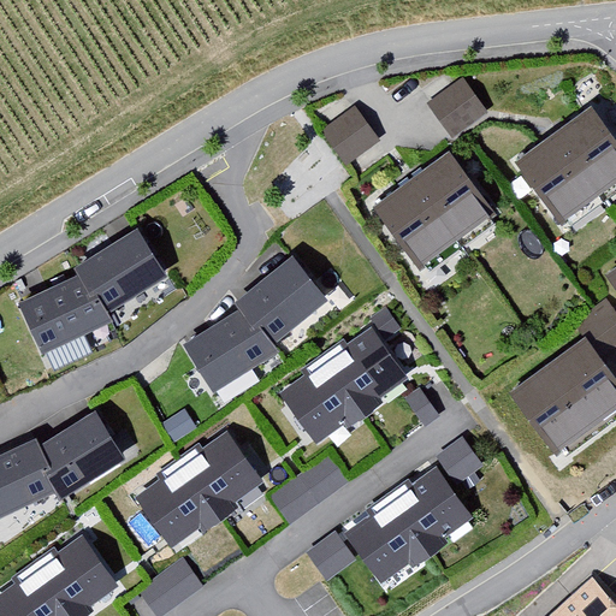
[(426,104),(451,138),(489,111),(463,77),(426,104)]
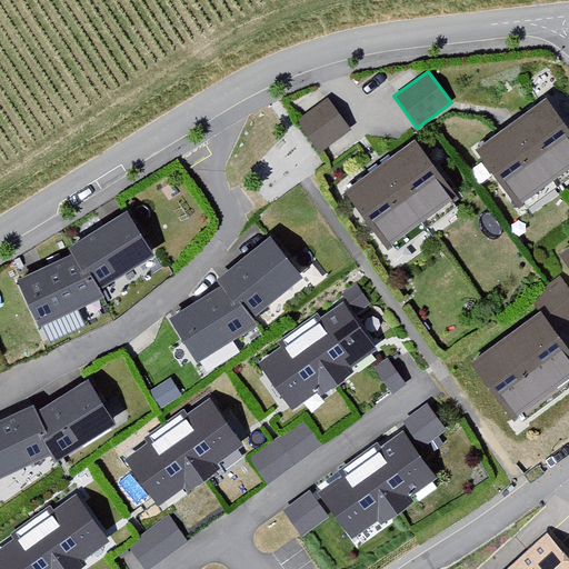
[(329,97),(298,119),(321,151),(351,129),(329,97)]
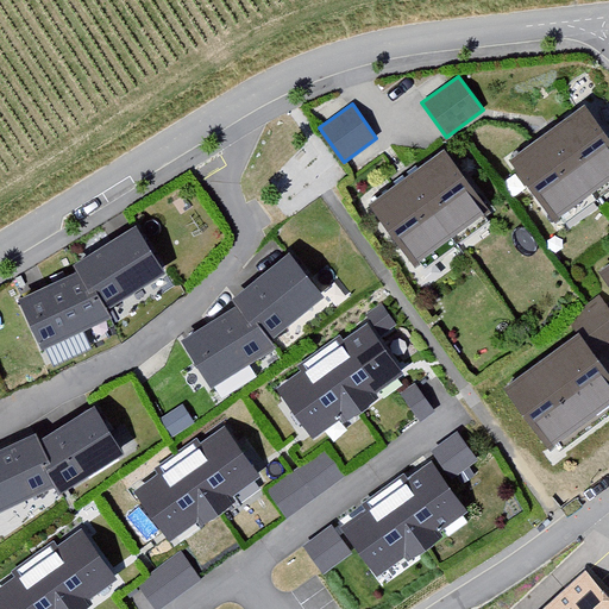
[(608,144),(585,110),(510,159),(552,223),(608,183),(608,144)]
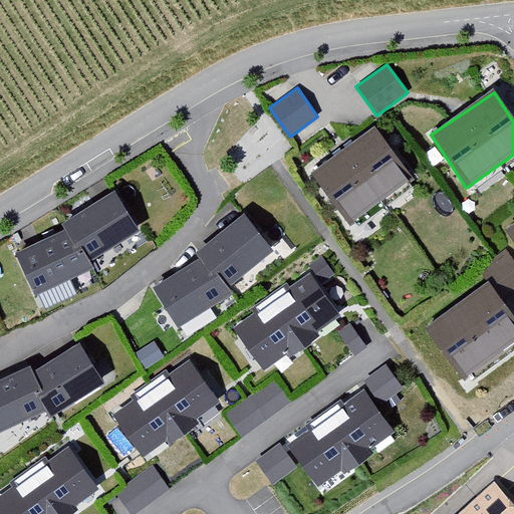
[(373,127),(313,172),(350,224),(412,180),(373,127)]
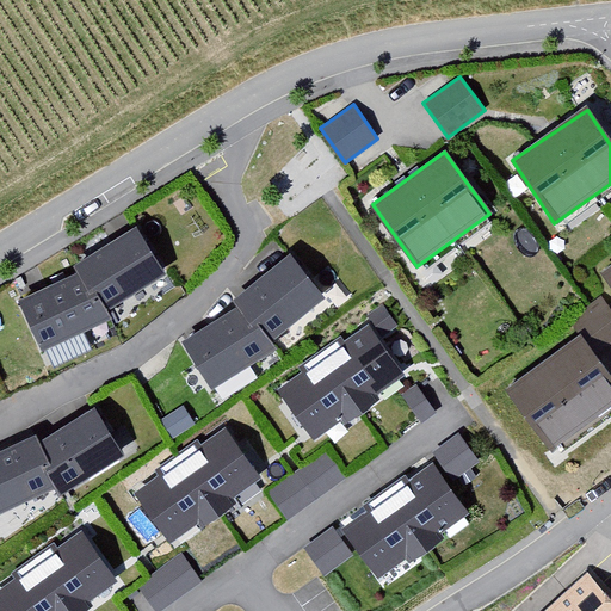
[(141,223),(76,263),(104,309),(168,272),(141,223)]
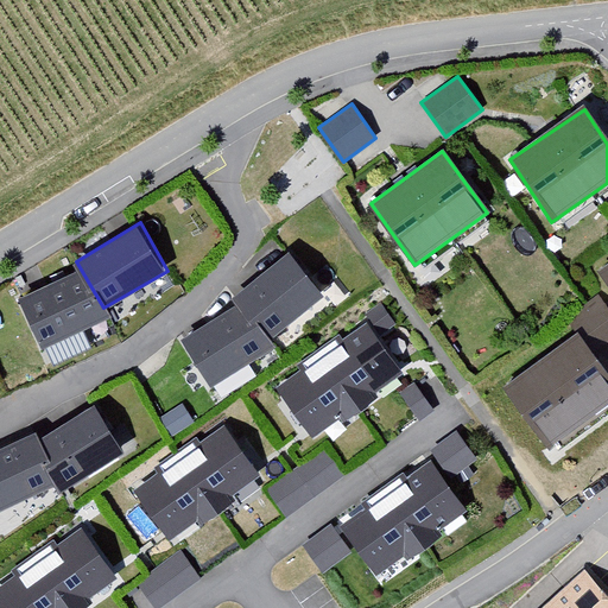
[(290,253),(232,301),(236,305),(271,340),(324,298),(290,253)]
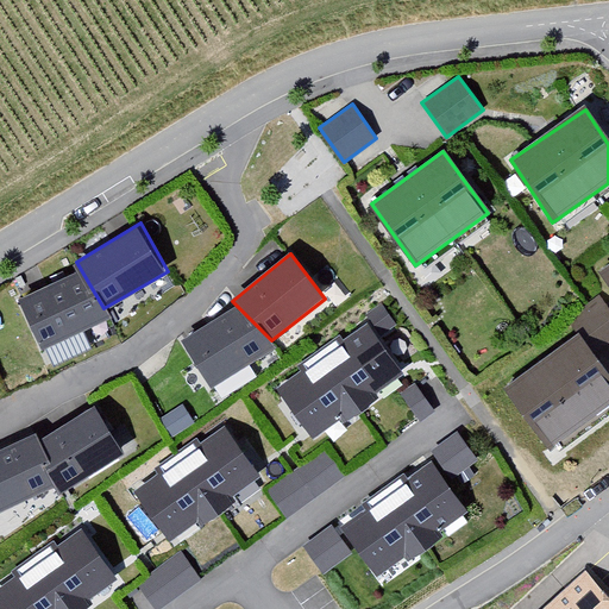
[(75,271),(23,297),(38,346),(111,318),(104,308),(75,271)]
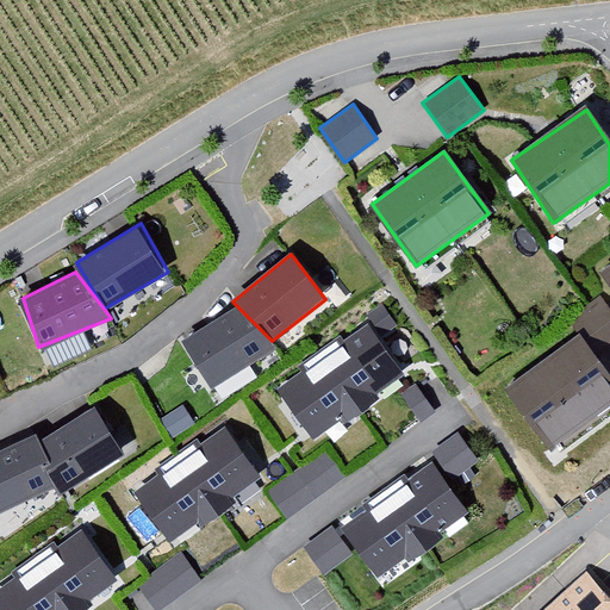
[(607,344),(609,338),(609,307),(596,297),(577,319),(607,344)]
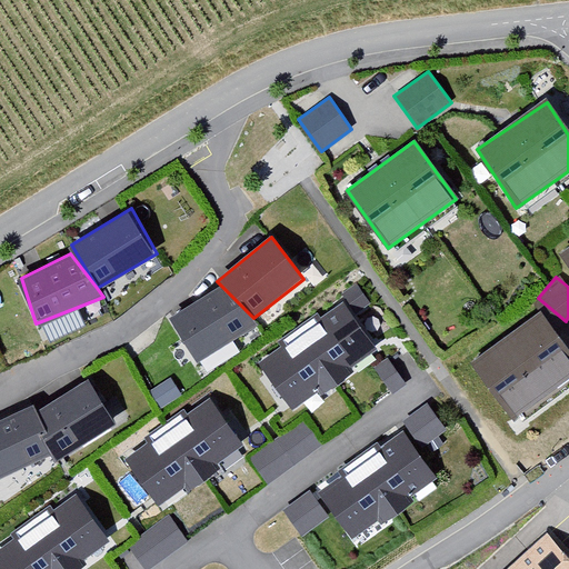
[(221,286),(169,319),(198,363),(259,327),(253,318),(221,286)]
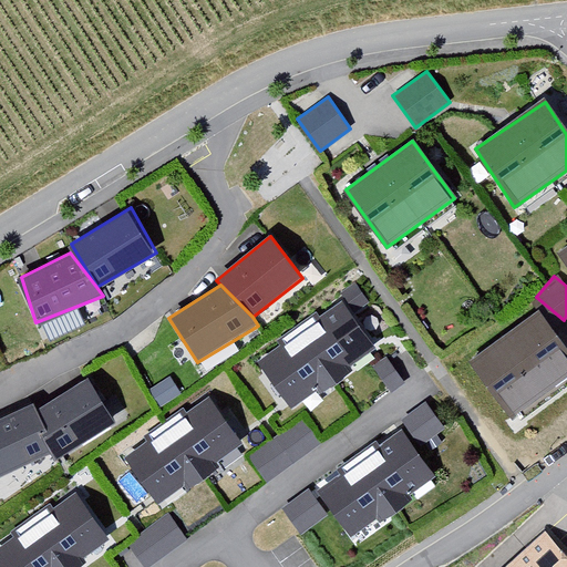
[(344,302),(259,362),(291,408),(318,389),(321,394),(352,373),(349,368),(377,348),(344,302)]
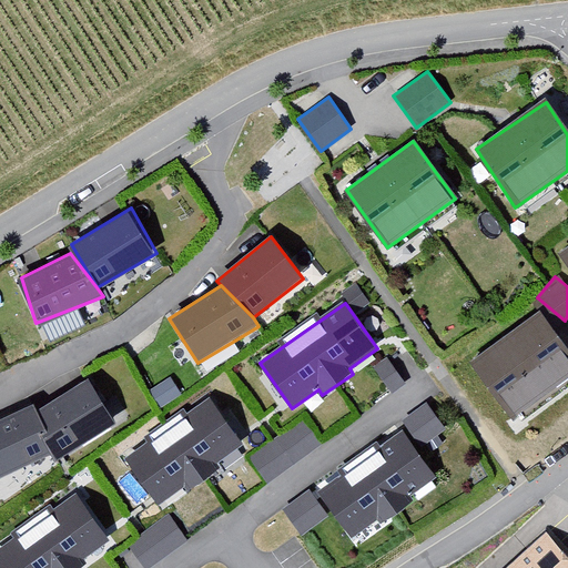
[(567,356),(539,316),(472,363),(513,421),(567,382),(567,356)]
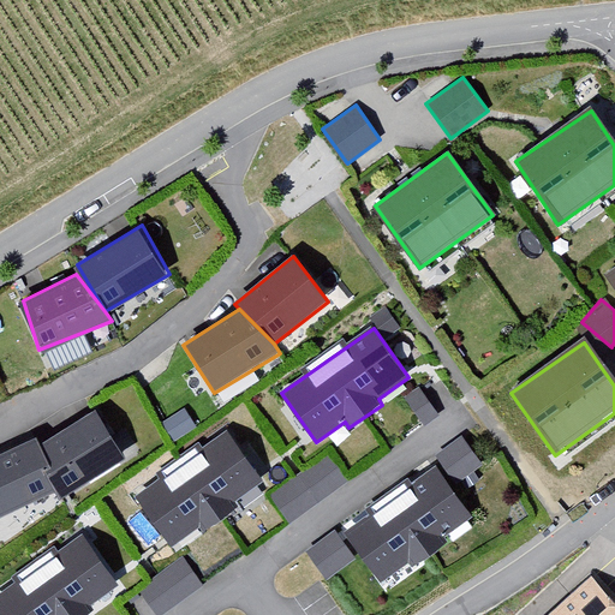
[(97,400),(36,433),(63,495),(130,454),(97,400)]
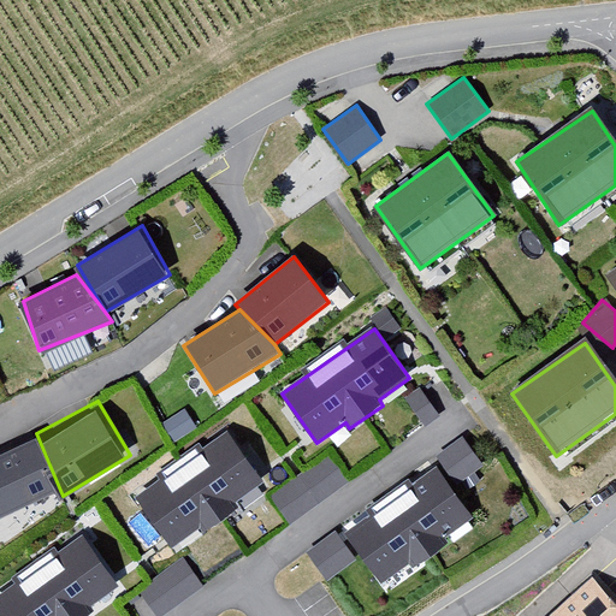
[(229,432),(136,498),(171,548),(200,526),(205,532),(237,509),(234,504),(264,481),(229,432)]
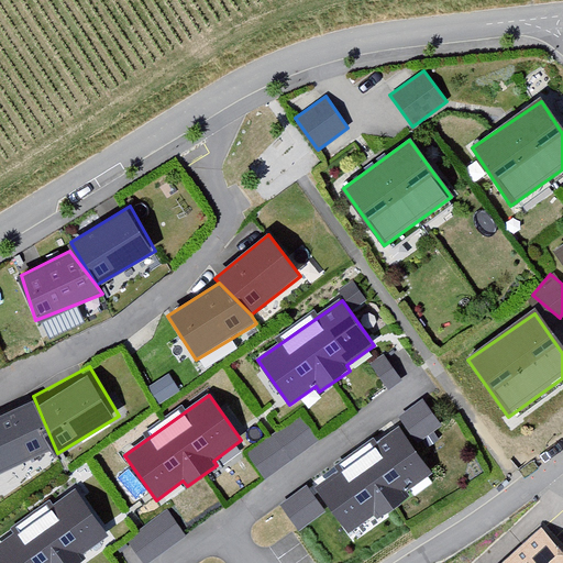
[(33,396),(0,411),(0,473),(52,446),(33,396)]
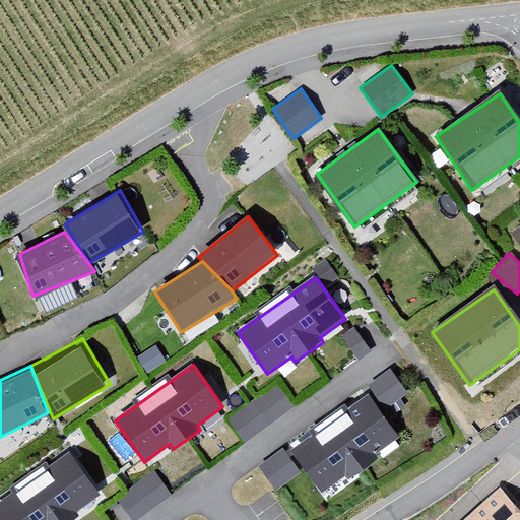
[(391,368),(368,384),(385,407),(408,391),(391,368)]
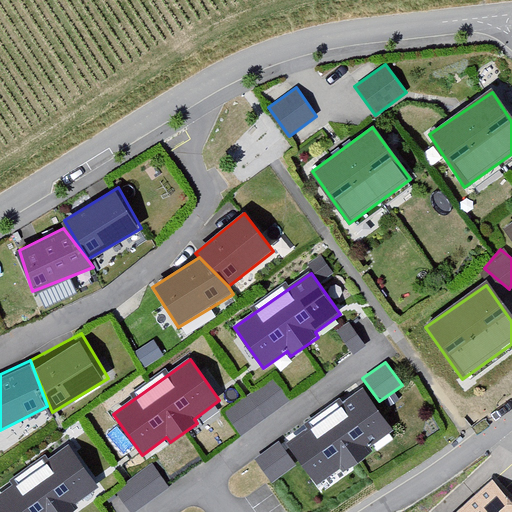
[(226,410),(243,432),(288,397),(270,375),(226,410)]
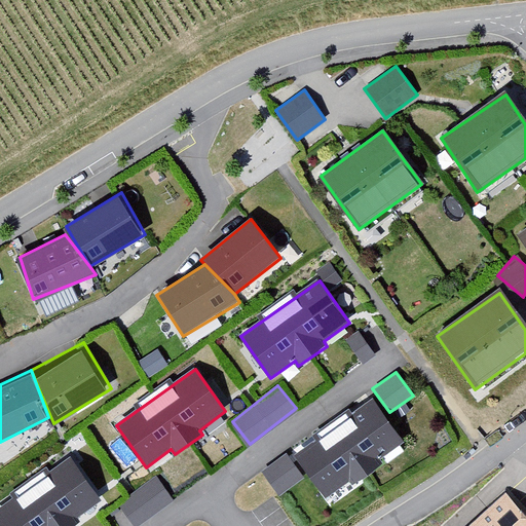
[(373,397),(333,424),(369,474),(406,443),(373,397)]
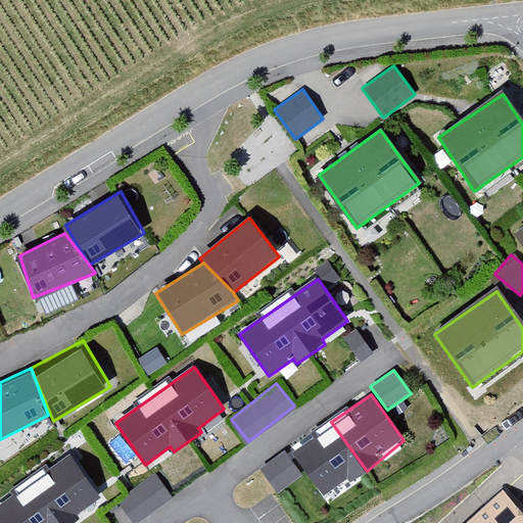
[(331,422),(292,452),(329,498),(367,471),(331,422)]
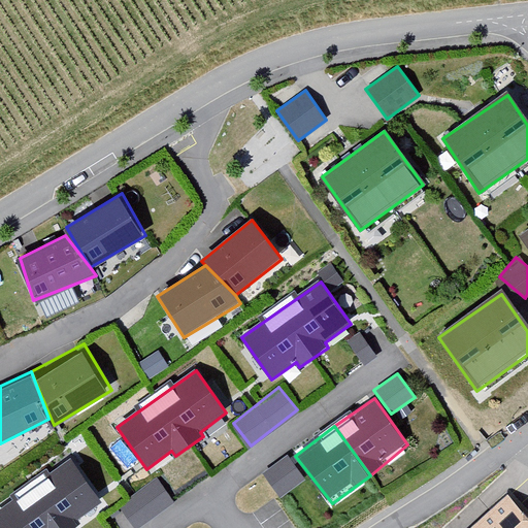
[(288,455),(263,472),(281,497),(305,480),(288,455)]
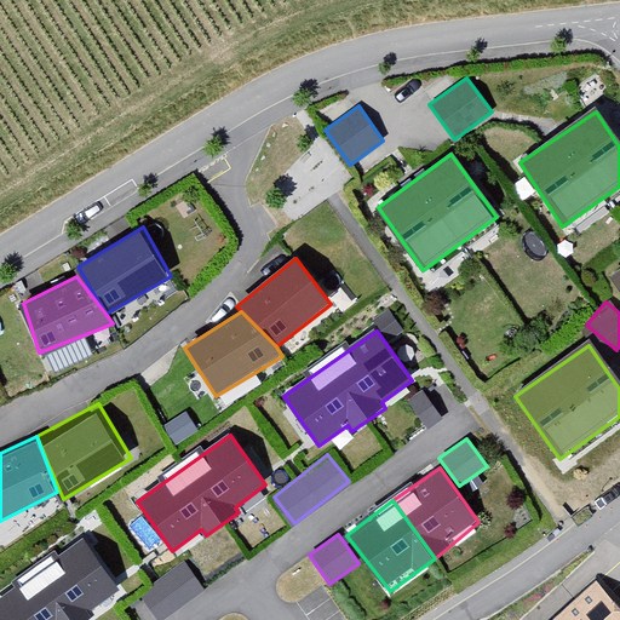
[(84,539),(0,598),(0,618),(1,619),(87,619),(93,616),(89,612),(120,590),(84,539)]
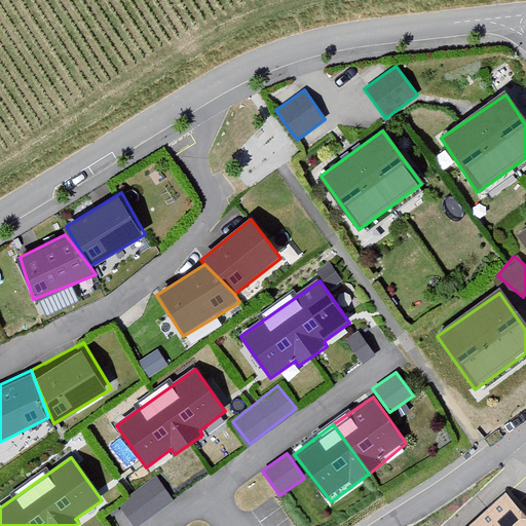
[(120,501),(136,524),(174,497),(157,475),(120,501)]
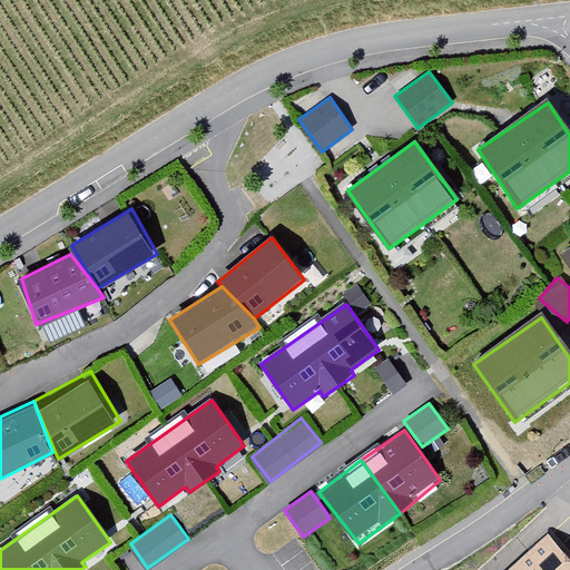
[(569,569),(569,554),(549,533),(508,569),(569,569)]
